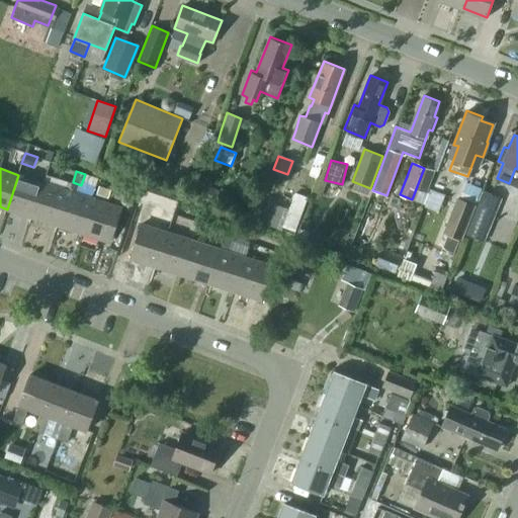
[(18,175),(7,209),(32,218),(44,183),(18,175)]
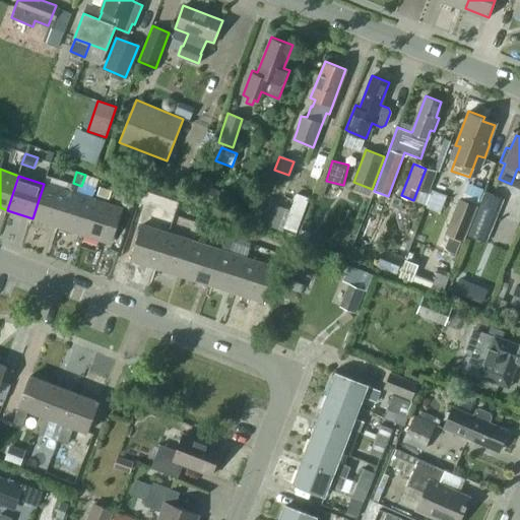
[(44,184),(33,218),(59,226),(70,192),(44,184)]
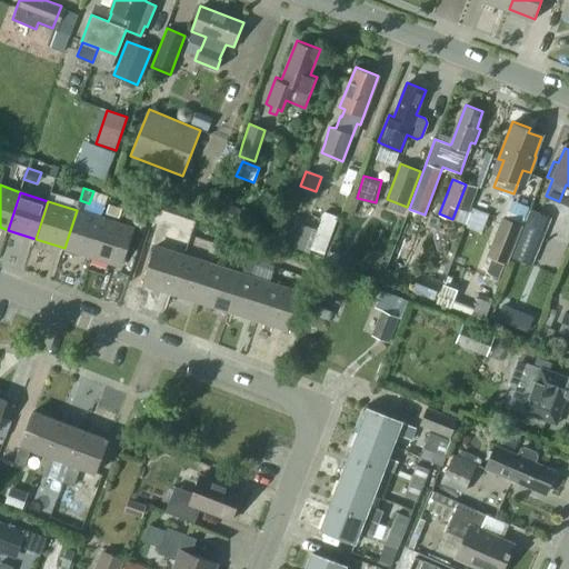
[(473,207),(468,226),(482,230),(489,212),(473,207)]
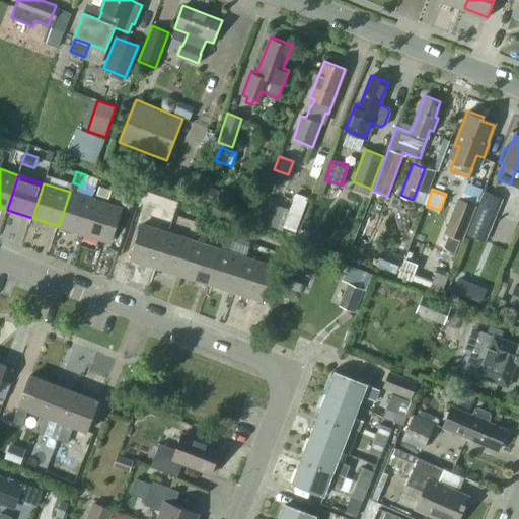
[(70,192),(59,226),(84,234),(95,200),(70,192)]
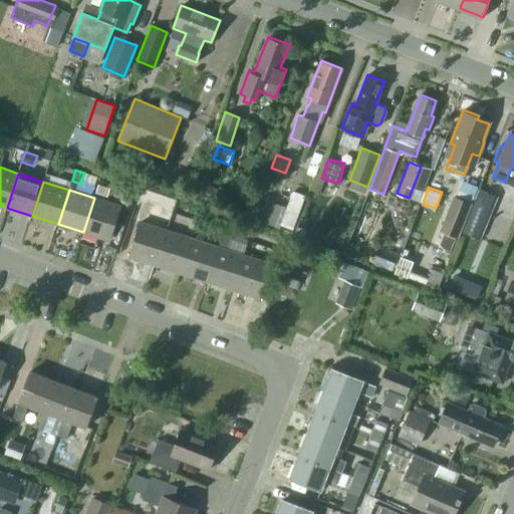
[(121,196),(120,200),(122,205),(127,206),(132,205),(134,200),(132,195),(126,194),(121,196)]
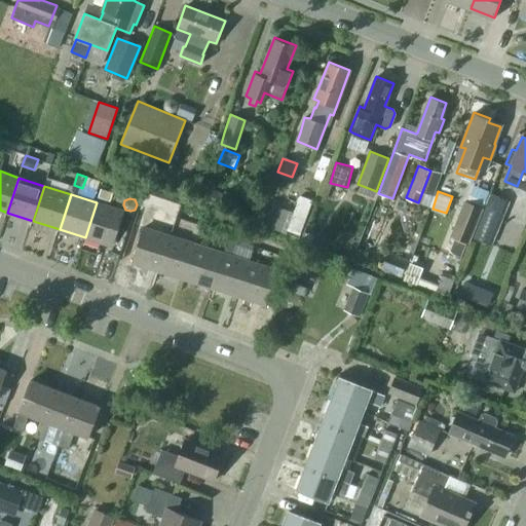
[(450,235),(470,242),(472,236),(483,209),(464,200),(450,235)]
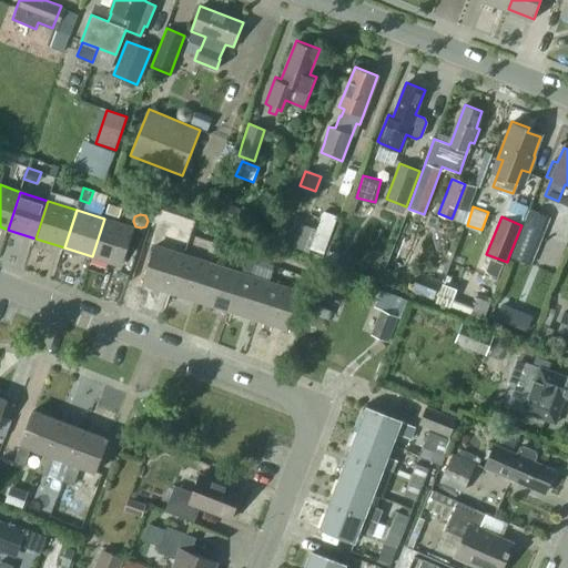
[(104,219),(92,256),(121,265),(133,227),(104,219)]
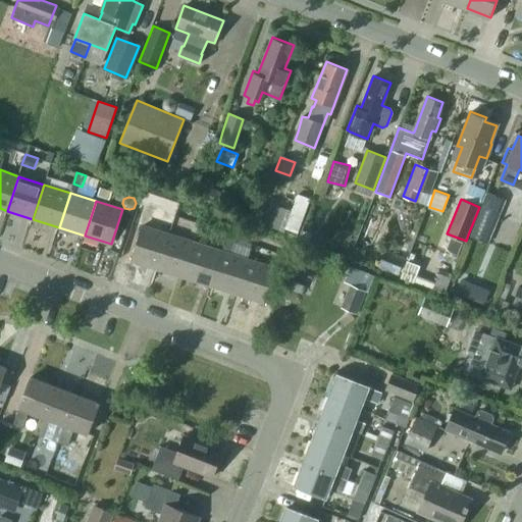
[(140,201),(137,210),(149,214),(152,205),(140,201)]
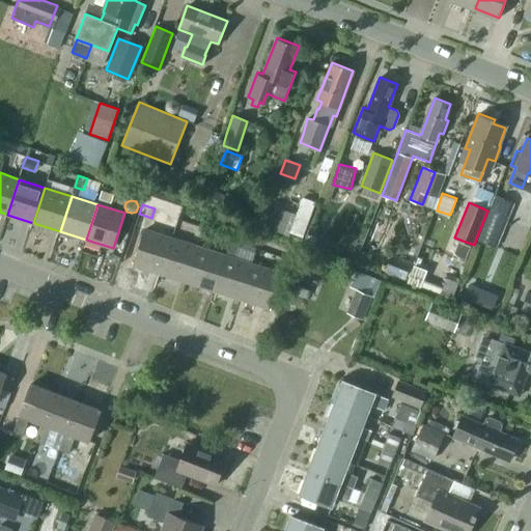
[(270,204),(266,215),(280,220),(284,210),(270,204)]
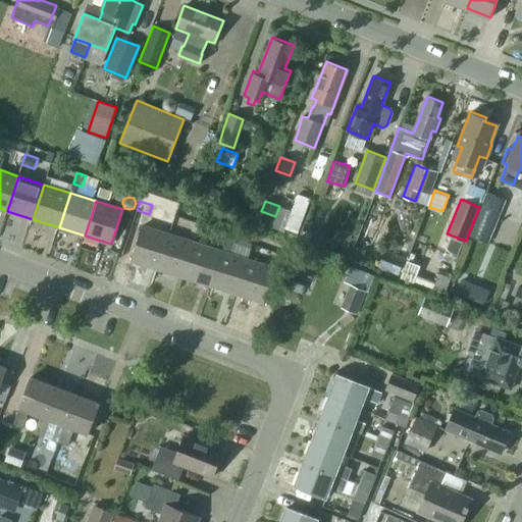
[(493,231),(489,229),(498,209),(481,203),(479,207),(468,235),(488,243),(493,231)]
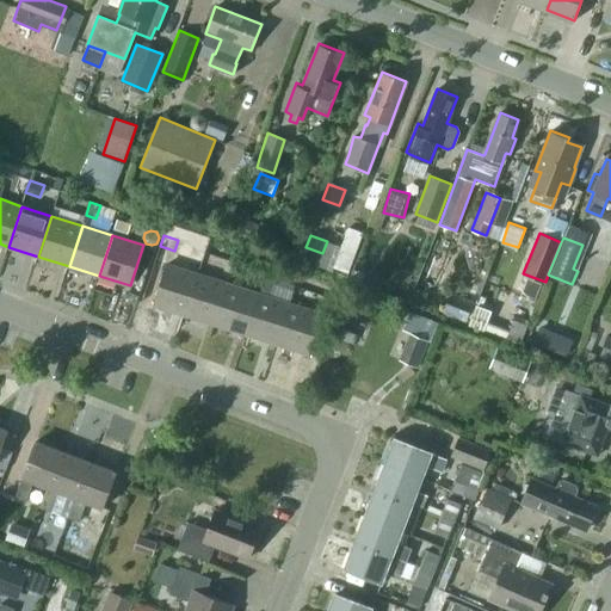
[(167,264),(154,306),(185,316),(198,273),(167,264)]
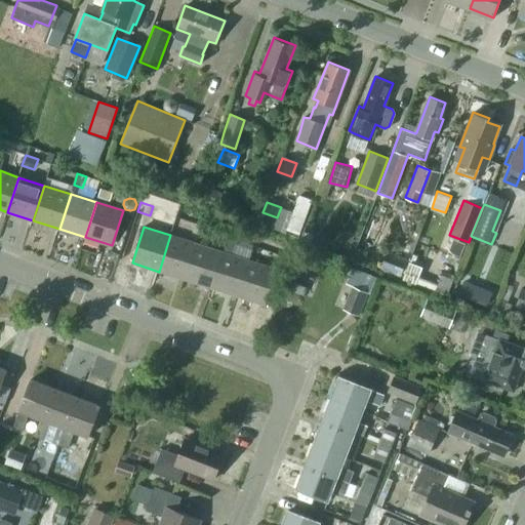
[(170,235),(159,272),(186,280),(197,243),(170,235)]
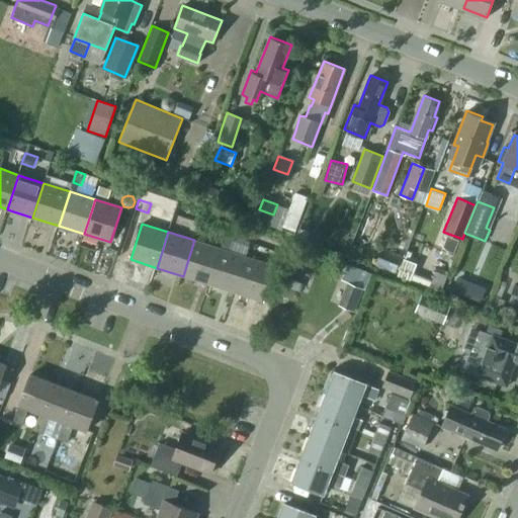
[(446,236),(441,250),(453,255),(459,241),(446,236)]
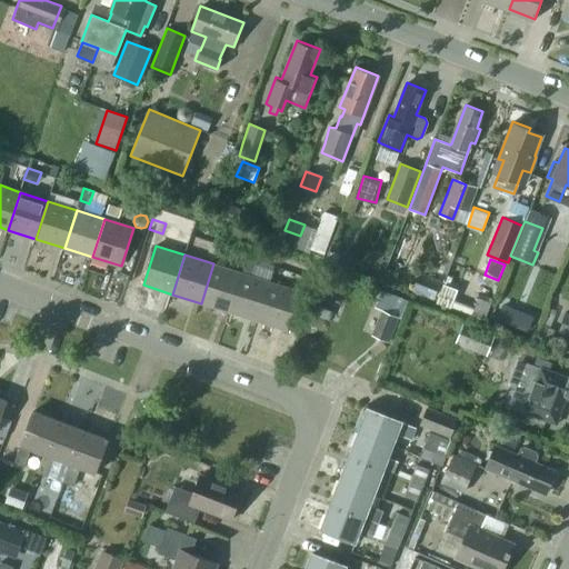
[(213,263),(201,303),(229,311),(241,272),(213,263)]
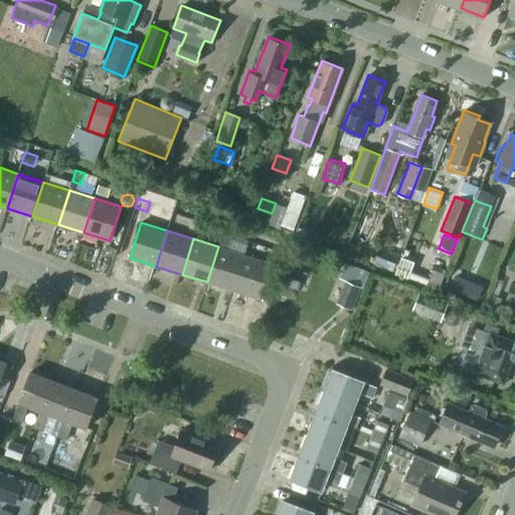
[(218,246),(207,282),(233,290),(244,253),(229,249),(231,241),(221,238),(218,246)]
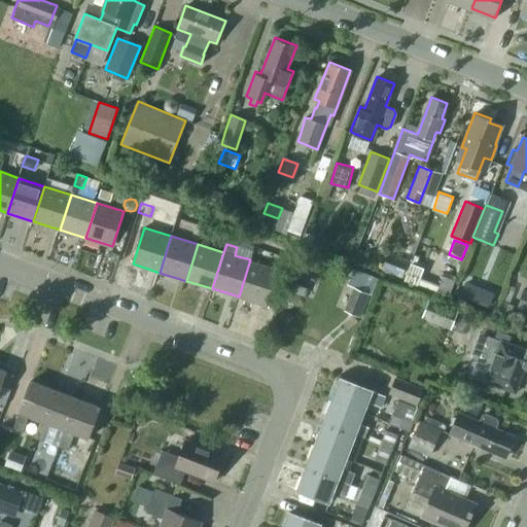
[(299,254),(294,268),(307,272),(311,259),(299,254)]
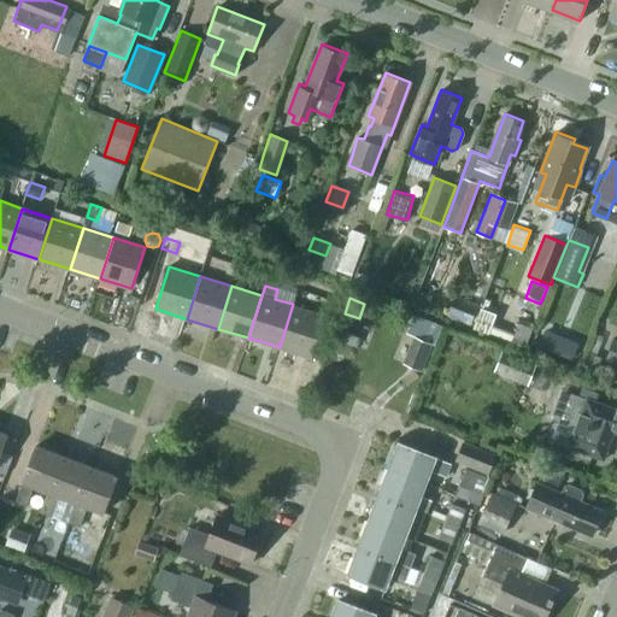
[(454,298),(448,316),(470,323),(476,305),(454,298)]
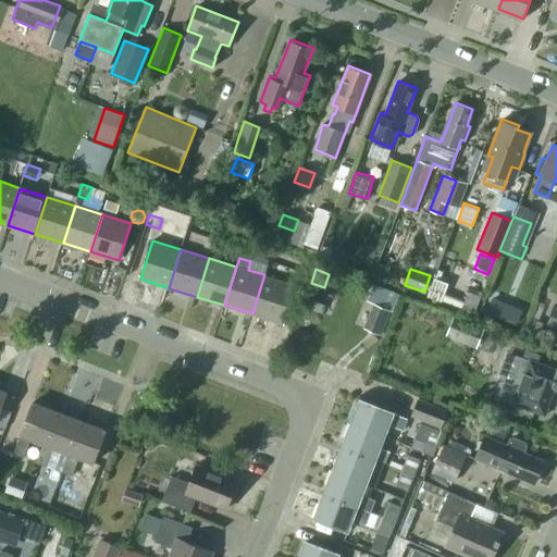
[(264,274),(252,313),(281,323),(293,284),(264,274)]
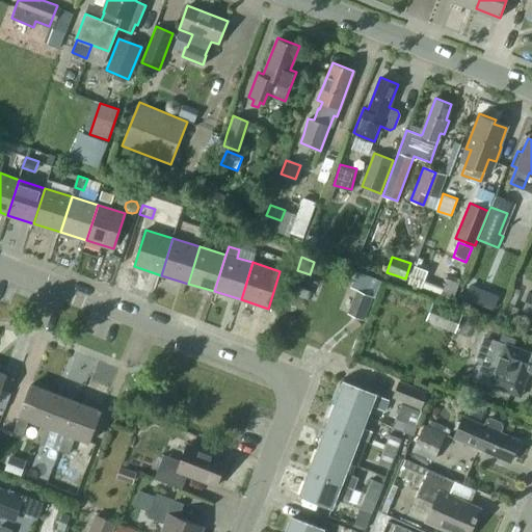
[(409,277),(407,284),(420,289),(424,280),(427,270),(415,265),(409,277)]
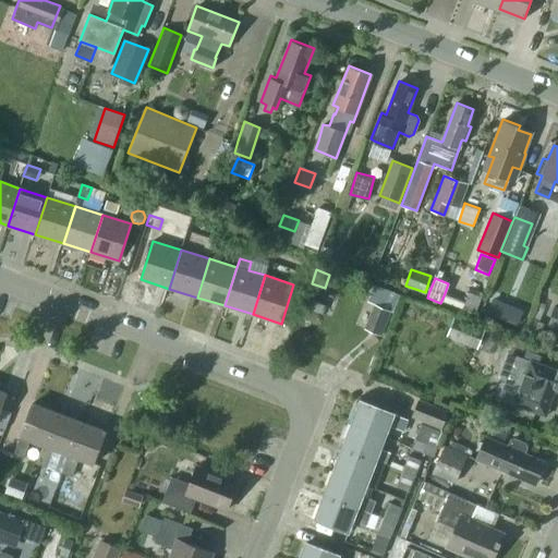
[(370,327),(384,334),(401,295),(376,283),(368,302),(379,306),(370,327)]
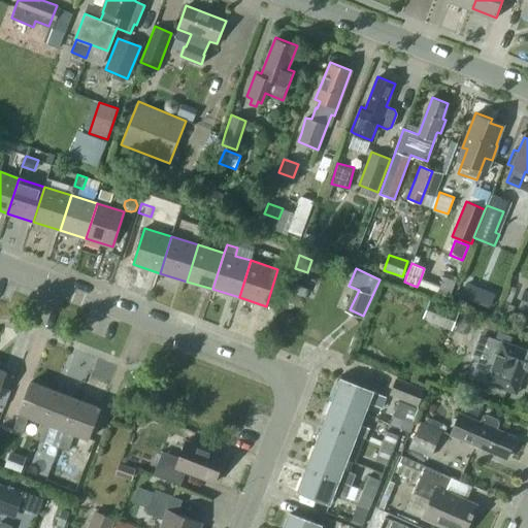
[(450,297),(457,276),(444,272),(437,292),(450,297)]
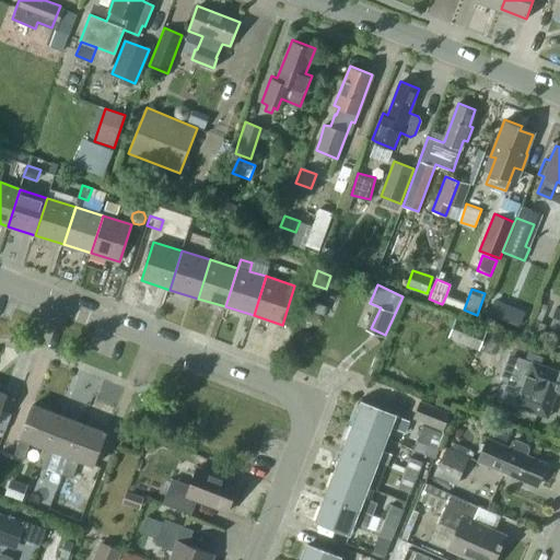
[(446,294),(442,304),(461,312),(462,310),(465,301),(446,294)]
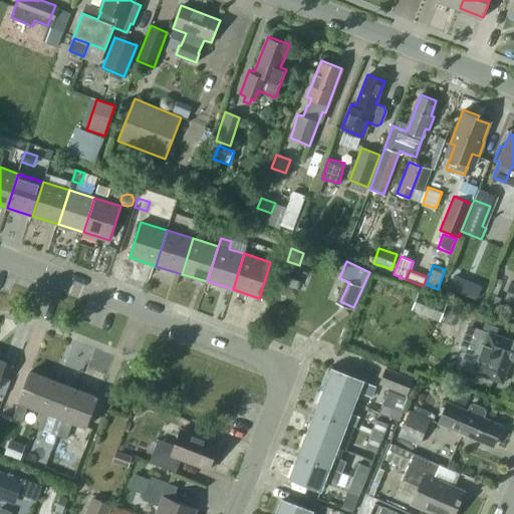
[(454,275),(450,287),(476,298),(481,286),(454,275)]
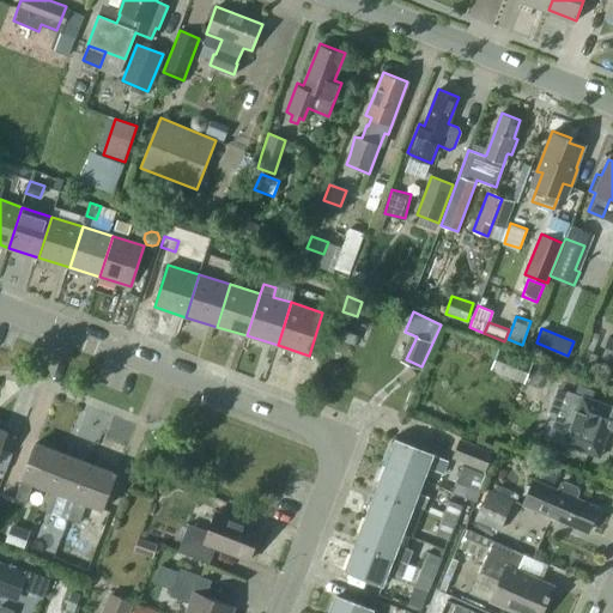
[(592,332),(584,350),(592,353),(600,334),(592,332)]
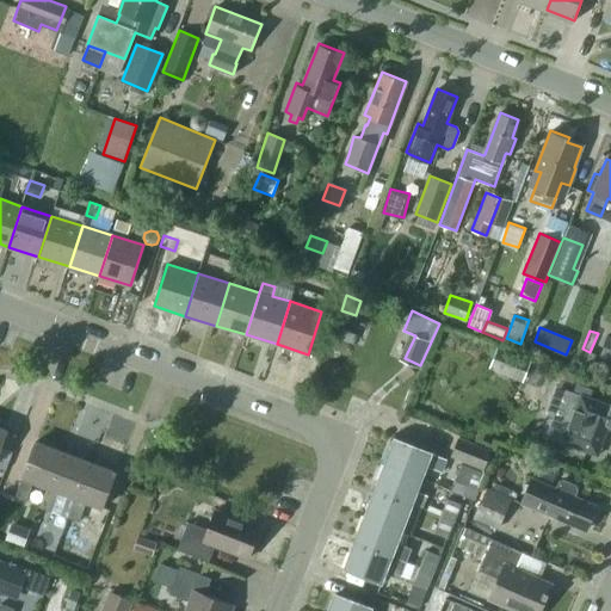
[(610,359),(610,335),(608,335),(599,356),(610,359)]
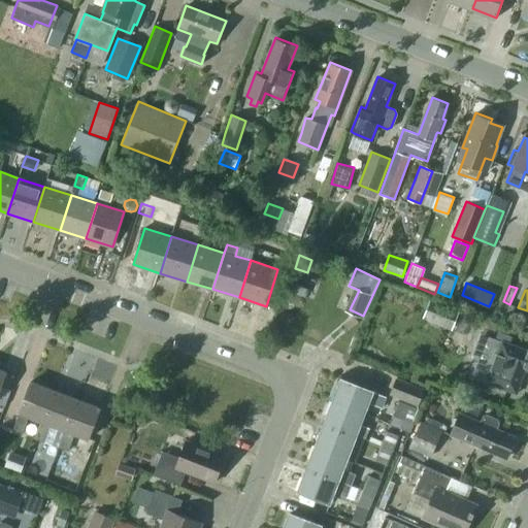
[(429,301),(422,319),(453,331),(460,314),(429,301)]
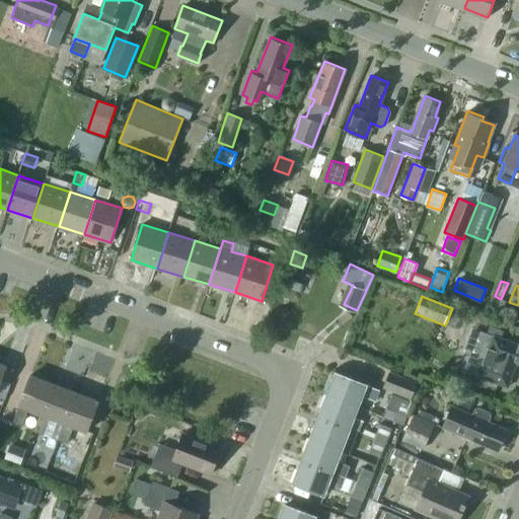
[(518,343),(518,344),(487,331),(477,355),(471,353),(464,370),(509,386),(518,363),(518,343)]
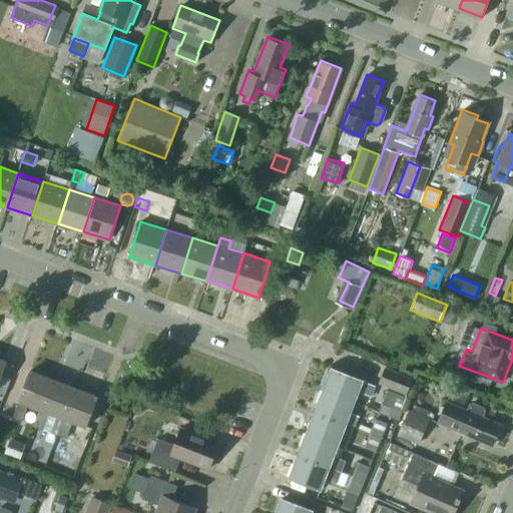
[(332,367),(323,389),(354,401),(358,391),(372,397),(376,387),(362,381),(363,379),(332,367)]
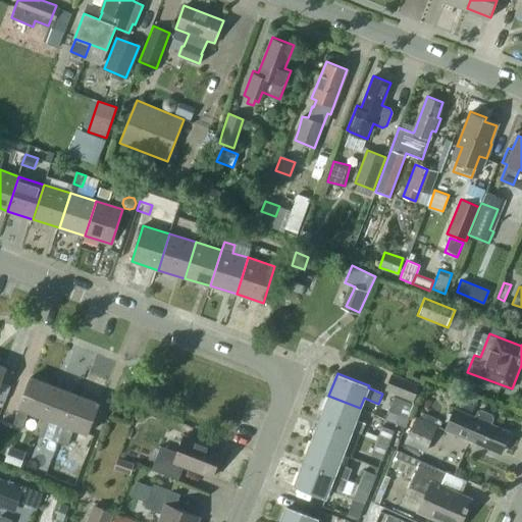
[(419,385),(393,374),(385,389),(413,401),(419,385)]
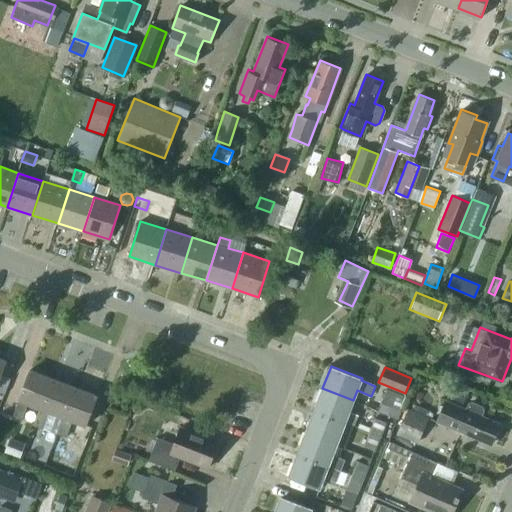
[(29,403),(41,407),(52,378),(29,369),(18,400),(19,400),(13,416),(23,420),(29,403)]
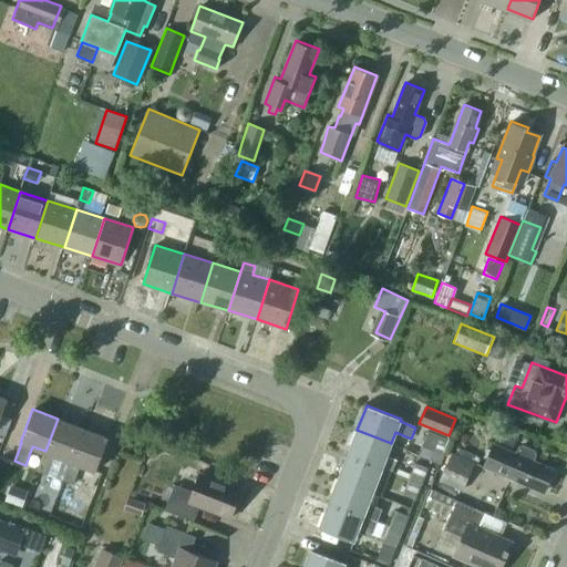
[(45,451),(39,470),(50,474),(57,455),(70,461),(82,428),(58,419),(45,451)]
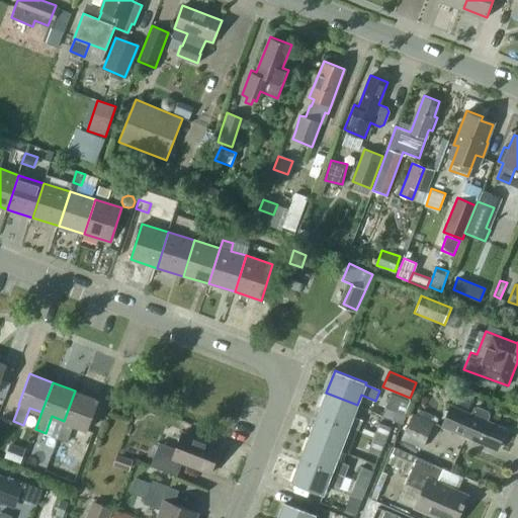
[(75,391),(64,421),(58,438),(68,441),(74,424),(87,429),(98,399),(75,391)]
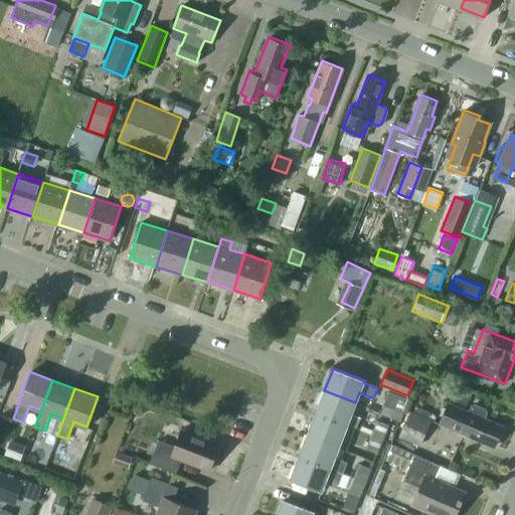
[(316,412),(347,424),(357,428),(360,418),(351,414),(355,402),(324,390),(316,412)]
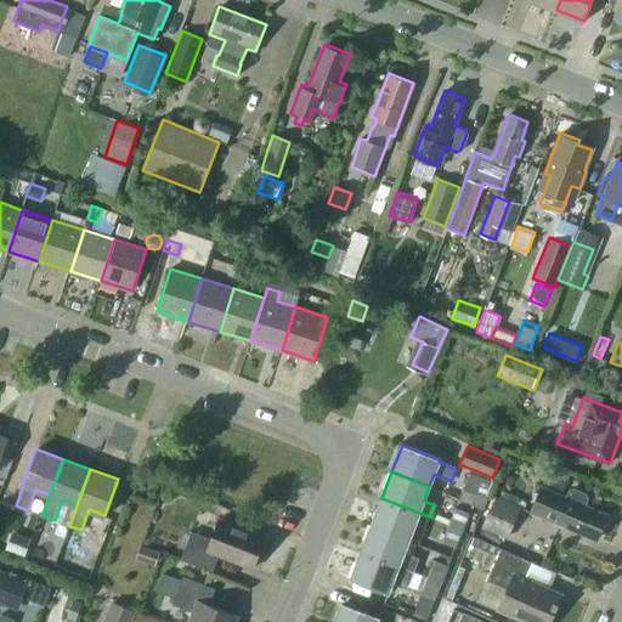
[(468,473),(462,490),(484,498),(490,481),(468,473)]
